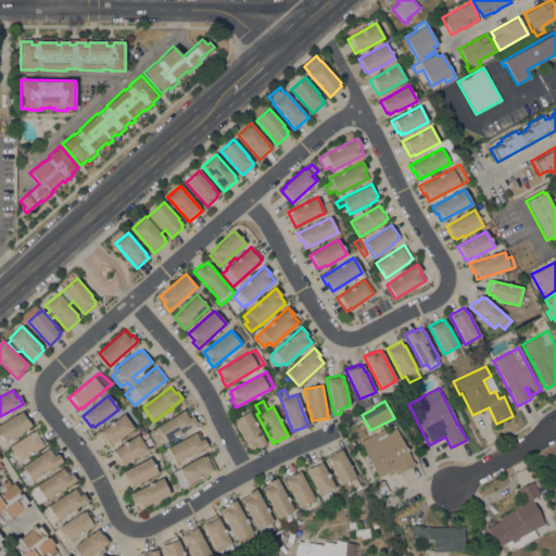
[(158,446),(149,432),(156,428),(156,427),(186,409),(190,416),(192,415),(197,422),(165,442),(165,441),(158,446)]
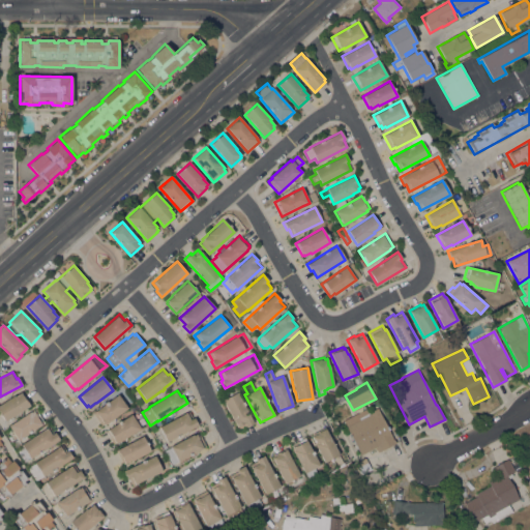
[(30,405),(4,421),(0,414),(0,403),(13,395),(13,396),(20,392),(21,394),(23,392),(30,405)]
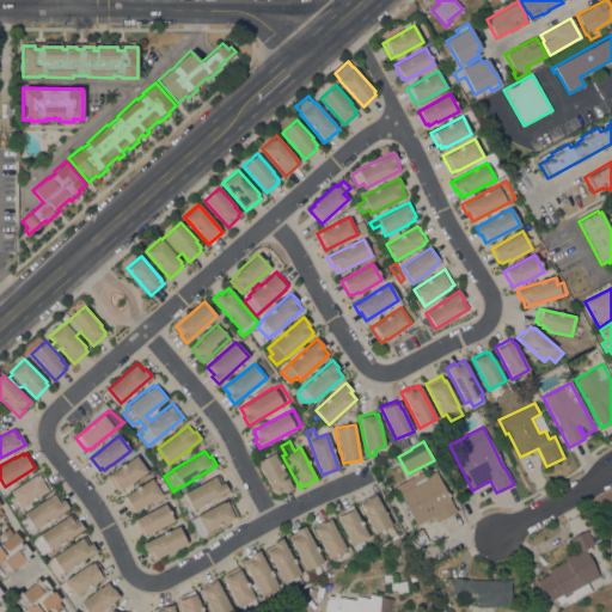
[(257,463),(274,453),(293,489),(285,494),(283,491),(276,495),(275,493),(274,494),(257,463)]
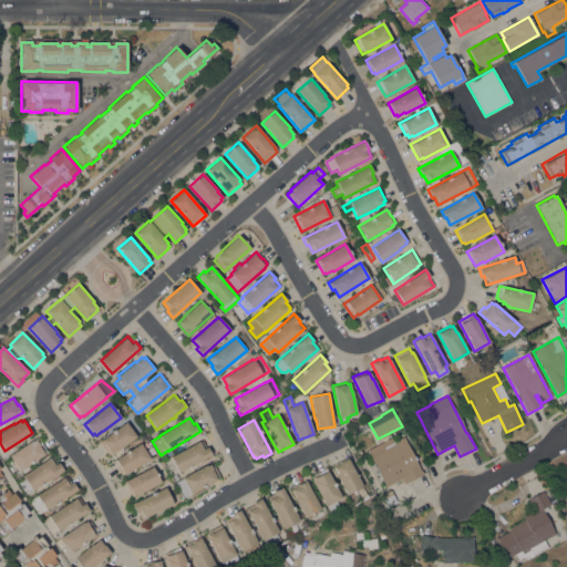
[(125,422),(136,435),(113,454),(112,453),(109,455),(107,453),(107,454),(99,442),(125,422)]
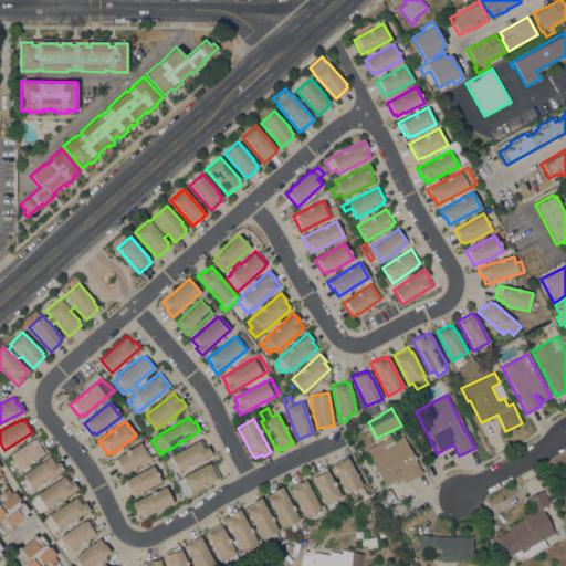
[(360,430),(357,425),(365,421),(367,427),(360,430)]
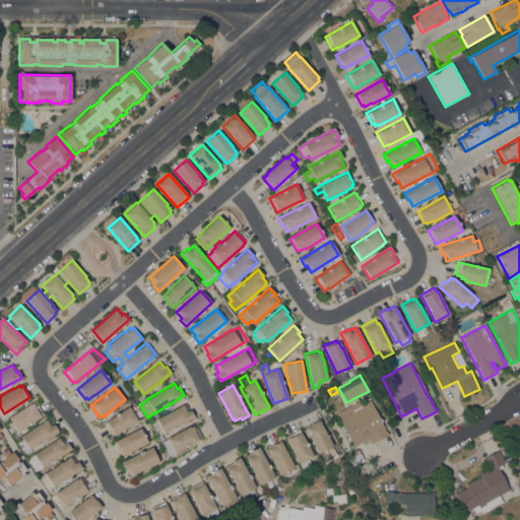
[(361,400),(363,404),(369,400),(386,432),(387,432),(389,435),(371,444),(368,439),(353,447),(339,419),(340,418),(336,412),(361,400)]
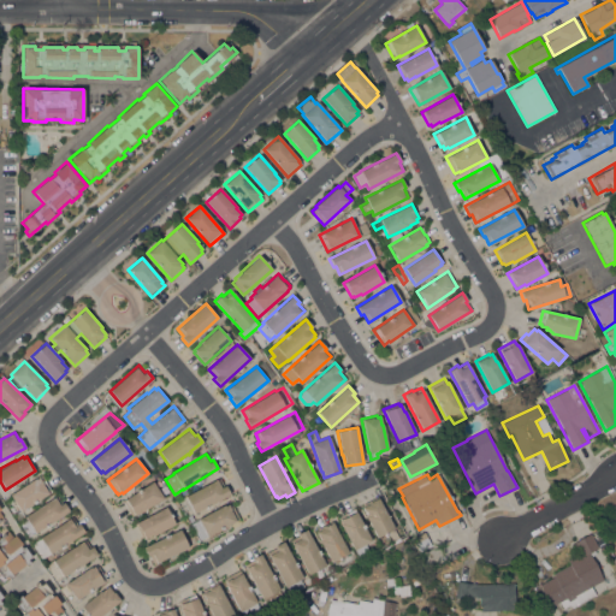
[(51,491),(21,511),(10,495),(40,475),(51,491)]
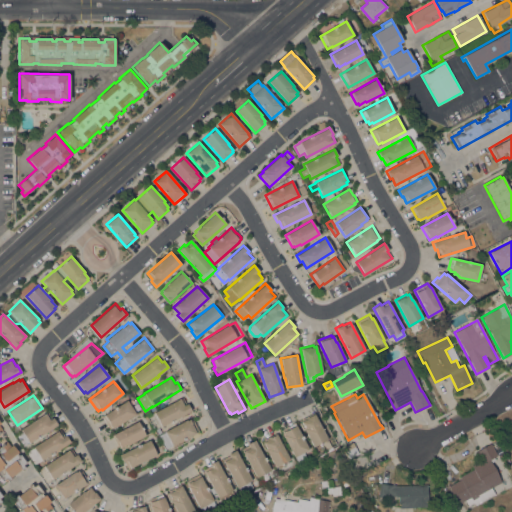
[(155,430),(149,419),(155,415),(154,412),(182,397),(186,404),(187,403),(191,411),(155,430)]
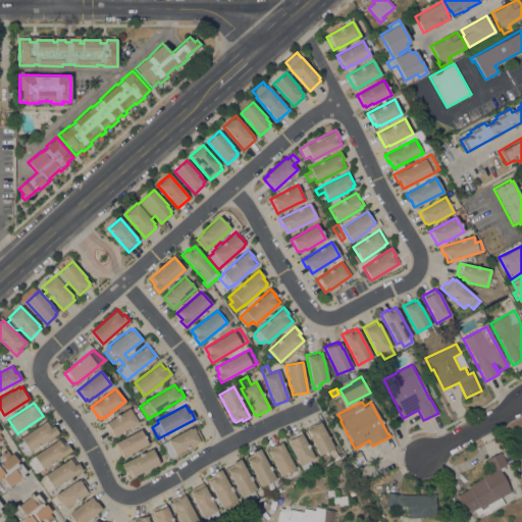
[(129,408),(138,422),(115,436),(114,435),(112,437),(111,435),(110,436),(103,425),(129,408)]
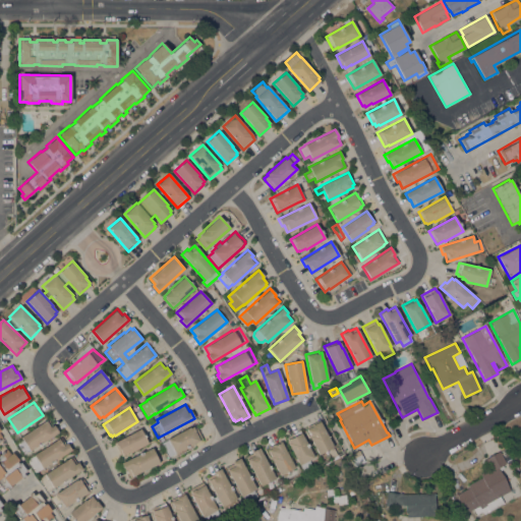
[(20,437),(48,419),(52,425),(54,424),(58,431),(30,451),(20,437)]
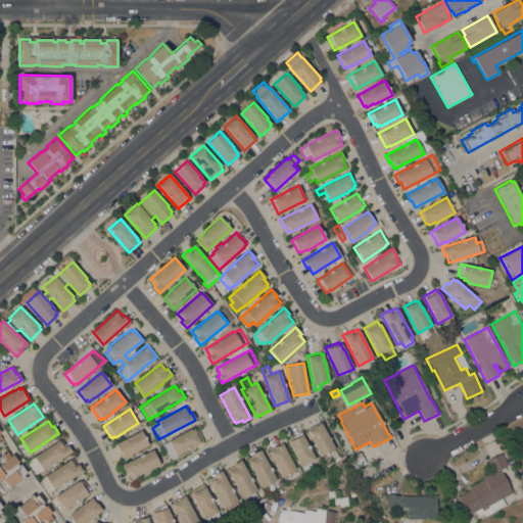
[(334,448),(320,457),(310,437),(311,437),(307,431),(310,430),(308,428),(320,422),(334,448)]
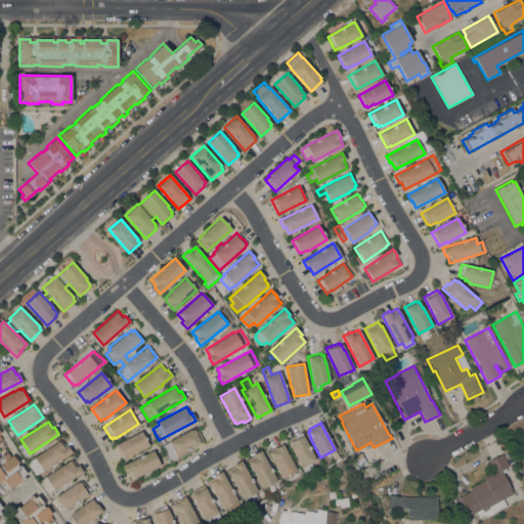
[(169,460),(162,446),(169,442),(168,441),(190,429),(191,431),(195,428),(197,430),(198,430),(204,441),(169,460)]
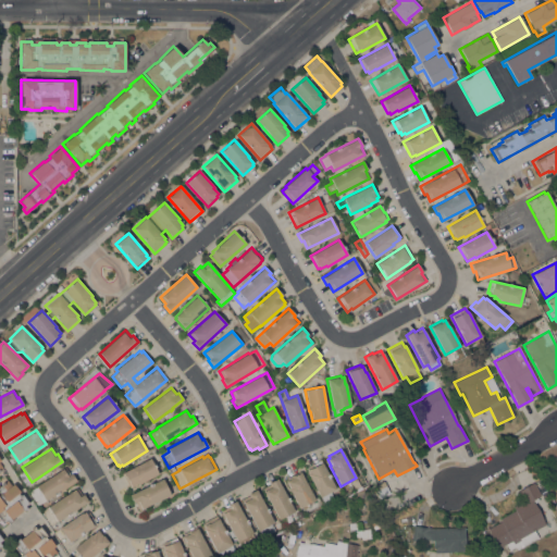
[(150,458),(158,473),(138,484),(138,483),(131,487),(130,485),(128,486),(122,473),(150,458)]
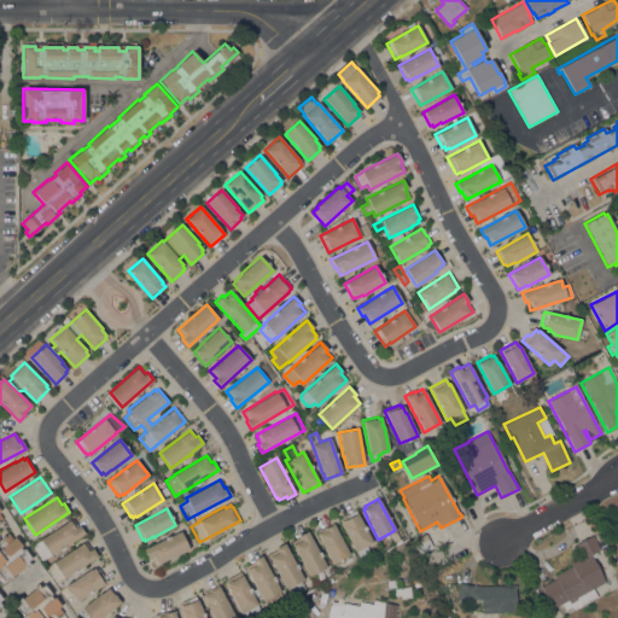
[(372,542),(366,546),(369,553),(360,559),(356,552),(355,552),(340,526),(342,525),(339,522),(340,520),(339,519),(355,511),(372,542)]
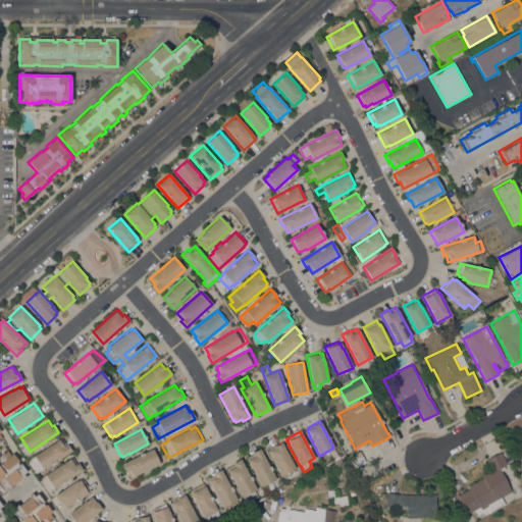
[(41,470),(45,474),(38,479),(27,461),(34,457),(34,456),(60,437),(65,445),(66,444),(71,451),(41,470)]
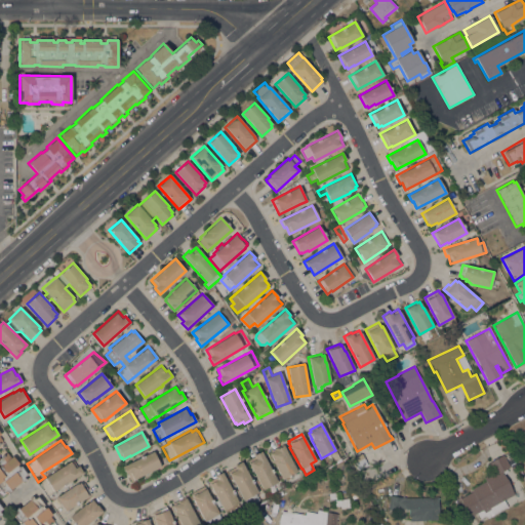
[(296,472),(281,479),(272,460),(273,459),(270,453),(272,452),(270,450),(282,444),(296,472)]
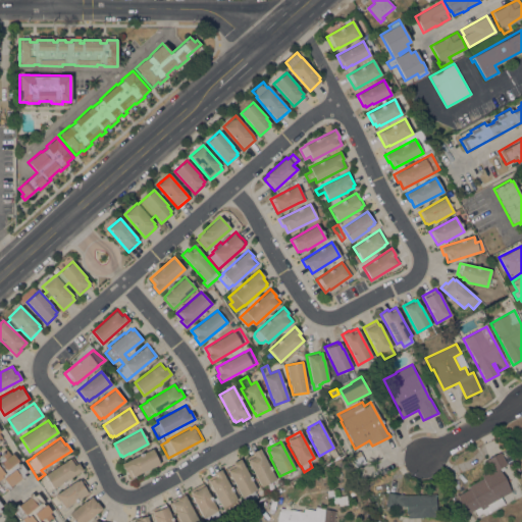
[(152,449),(159,464),(129,478),(126,471),(124,471),(121,464),(152,449)]
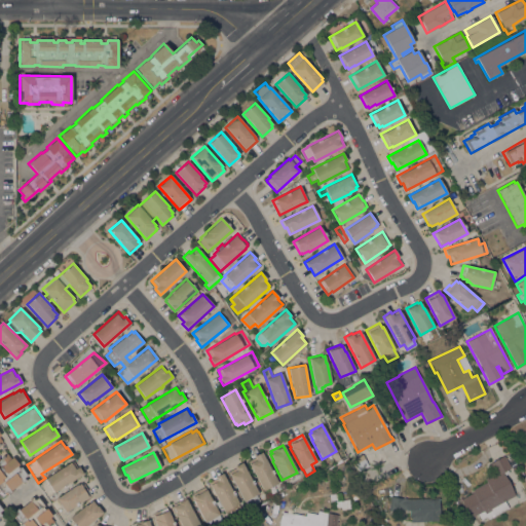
[(277,482),(263,490),(248,461),(255,457),(254,456),(261,452),(277,482)]
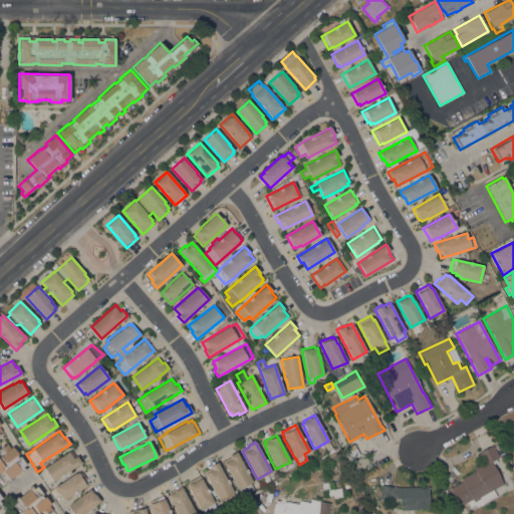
[(18,454),(17,455),(18,457),(20,456),(26,465),(24,466),(25,467),(24,468),(25,470),(22,472),(21,471),(10,480),(11,481),(8,483),(7,482),(6,483),(4,481),(3,483),(0,479),(0,448),(6,444),(10,448),(12,447),(18,454)]
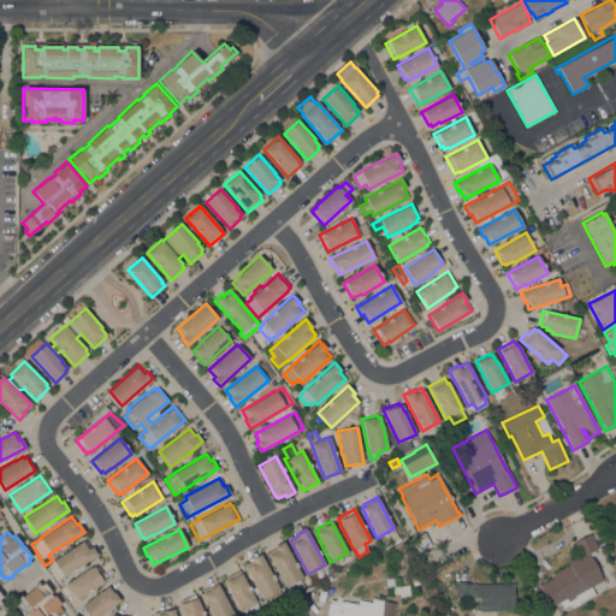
[(431,545),(419,552),(412,538),(425,532),(431,545)]
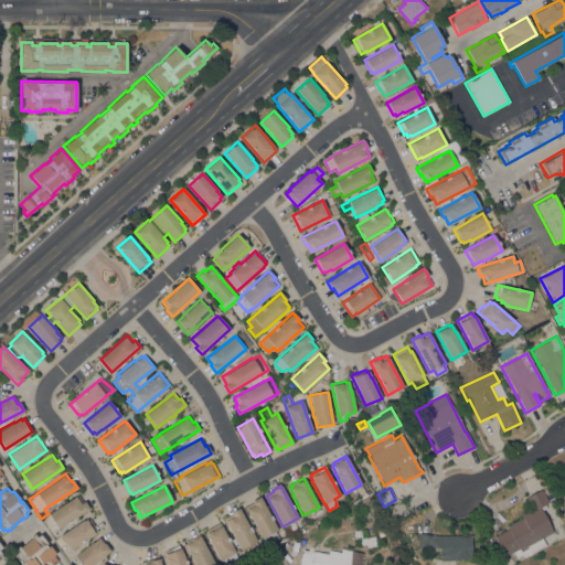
[(542,537),(546,546),(524,557),(523,556),(516,560),(513,552),(505,556),(494,536),(509,530),(507,526),(522,518),(520,514),(530,509),(524,499),(541,490),(547,502),(540,507),(553,532),(542,537)]
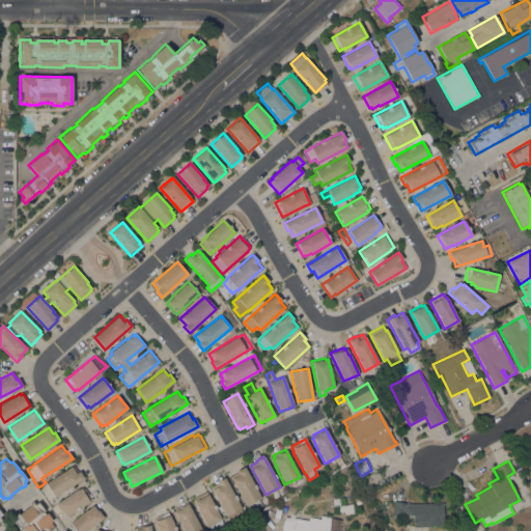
[(54,497),(48,501),(40,490),(47,485),(45,483),(73,465),(78,472),(79,471),(84,478),(54,497)]
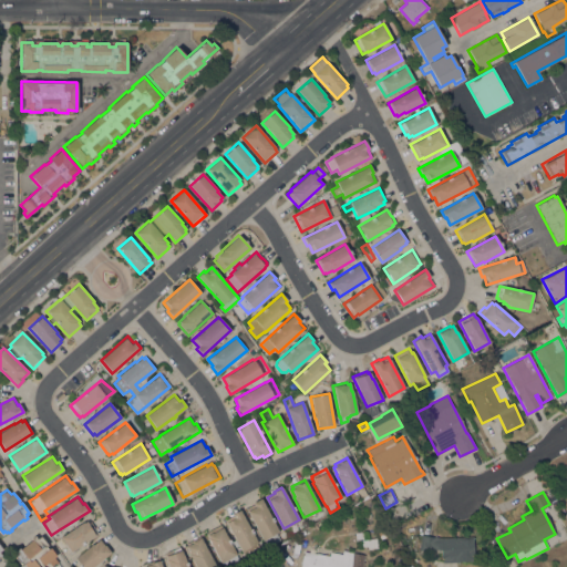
[(278,532),(276,533),(279,540),(268,547),(264,539),(263,540),(246,508),(254,504),(253,503),(260,498),(278,532)]
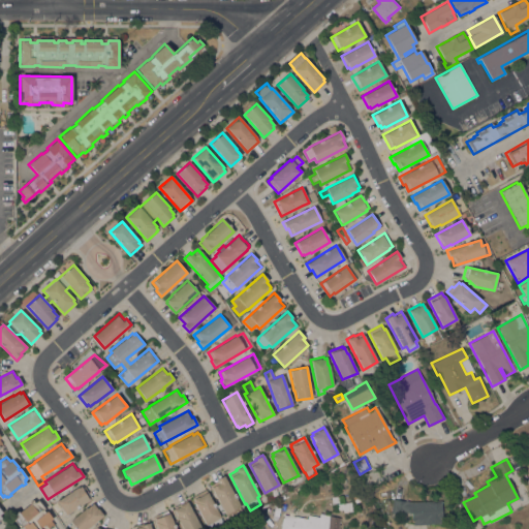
[(240,507),(239,507),(243,515),(228,522),(209,486),(217,481),(216,479),(223,475),(240,507)]
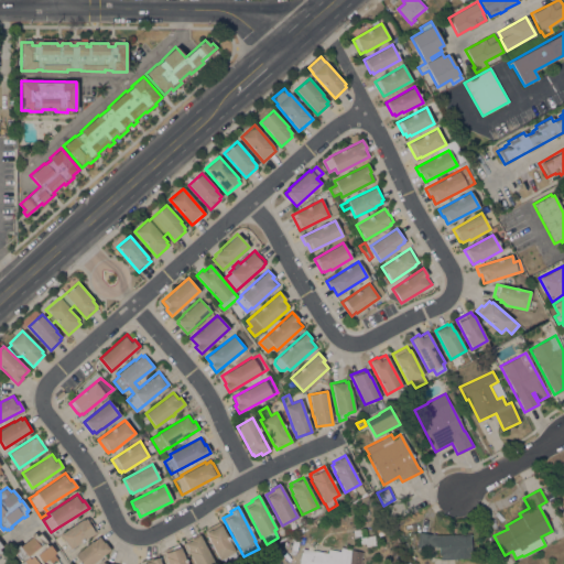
[(69,549),(60,534),(84,518),(85,519),(88,517),(97,530),(69,549)]
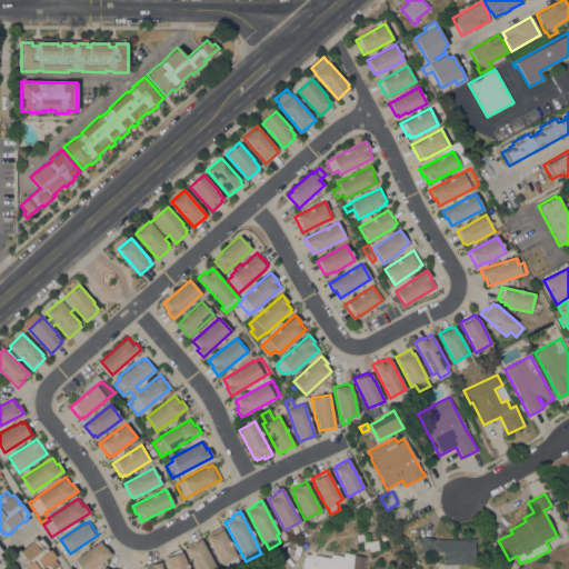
[(237,556),(236,557),(240,563),(229,568),(226,562),(221,565),(208,540),(209,540),(207,536),(209,535),(208,533),(220,527),(237,556)]
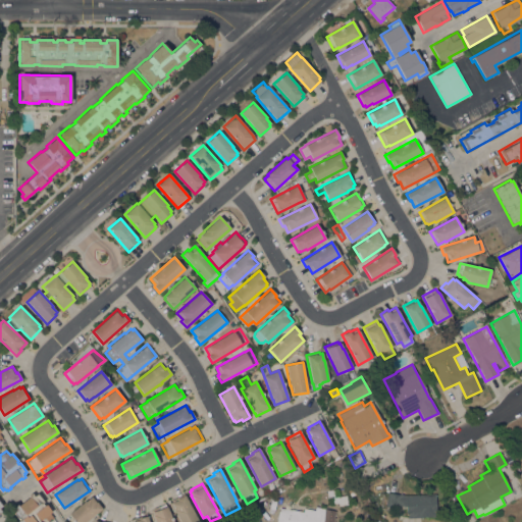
[(17,504),(18,506),(29,498),(28,496),(32,492),(34,497),(37,493),(43,502),(42,503),(44,506),(46,505),(51,512),(49,514),(52,518),(46,521),(39,521),(38,521),(16,521),(19,520),(13,513),(16,510),(13,507),(17,504)]
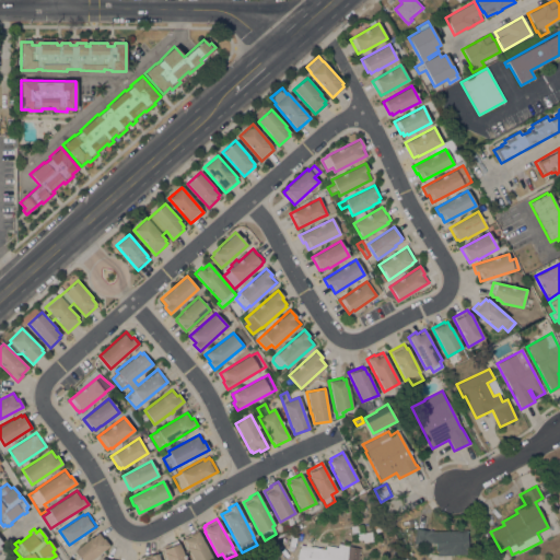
[(467,529),(468,555),(438,556),(436,552),(435,552),(435,544),(428,543),(427,546),(413,543),(416,528),(435,532),(467,529)]
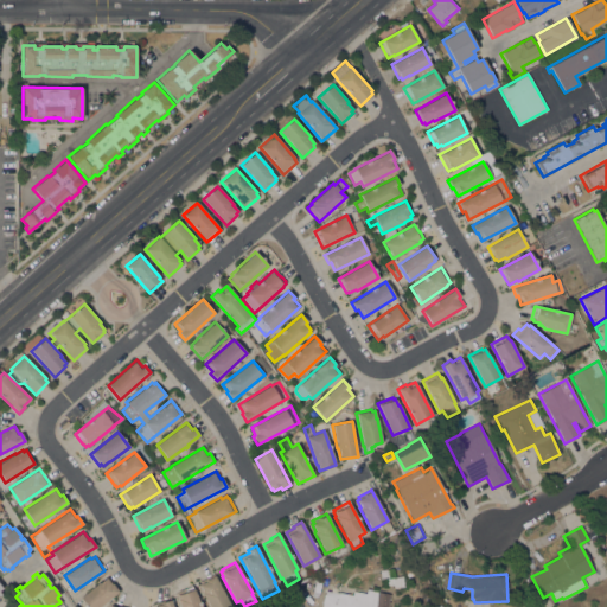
[(230,606),(228,606),(209,606),(202,593),(198,586),(200,583),(199,582),(213,574),(230,606)]
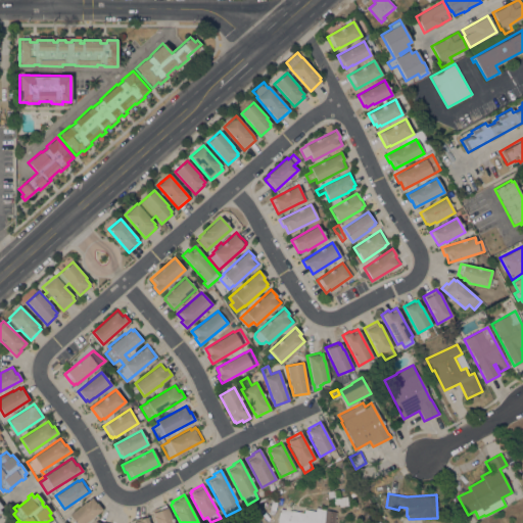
[(85,522),(75,522),(68,515),(85,502),(85,503),(91,497),(93,500),(94,497),(100,505),(99,506),(101,510),(85,522)]
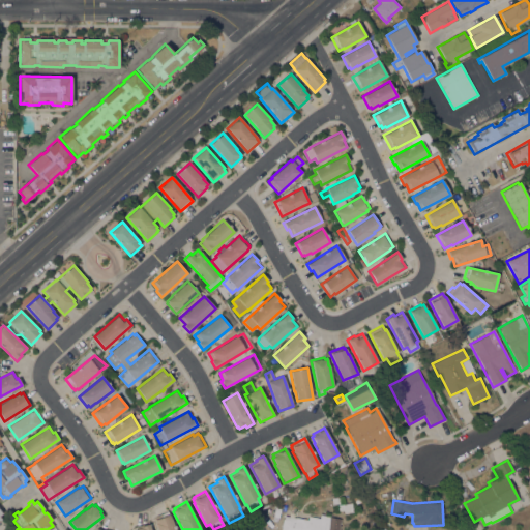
[(175,529),(157,529),(154,523),(155,523),(153,518),(167,511),(175,529)]
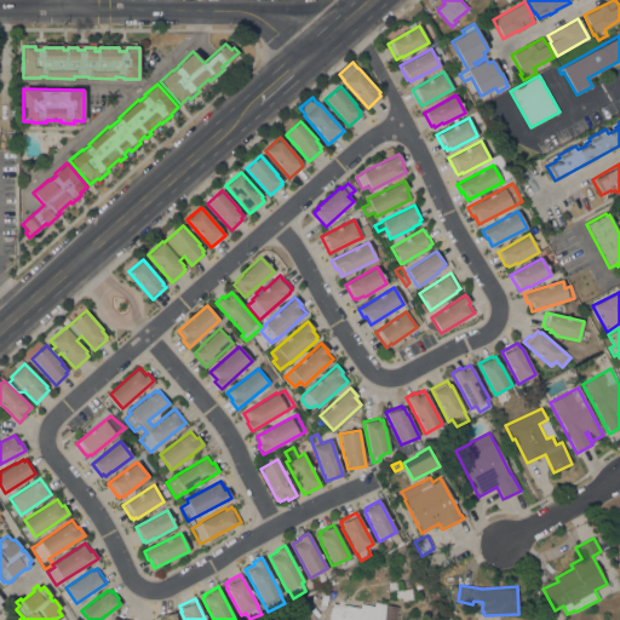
[(395,619),(327,619),(331,607),(332,607),(333,603),(360,608),(360,604),(374,607),(374,602),(385,604),(399,607),(395,619)]
